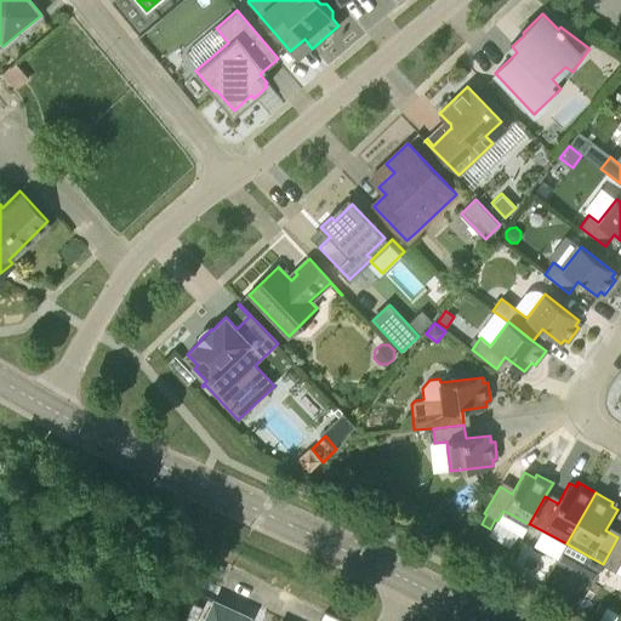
[(620,539),(617,537),(603,564),(614,571),(620,575),(620,539)]
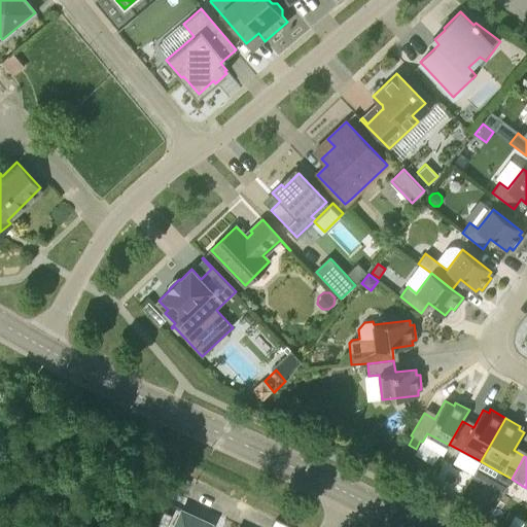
[(512,479),(505,489),(516,494),(521,485),(512,479)]
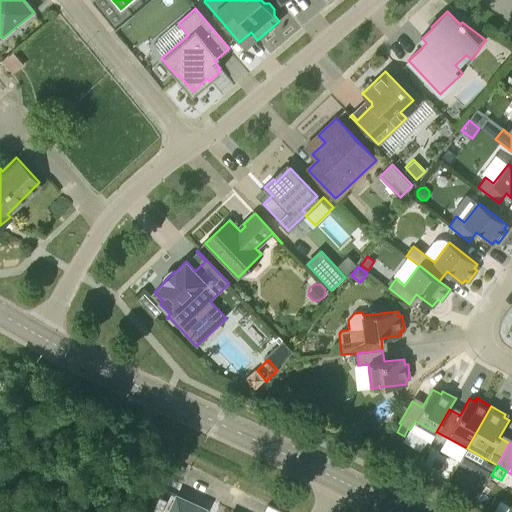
[(186,496),(176,511),(202,511),(206,507),(186,496)]
